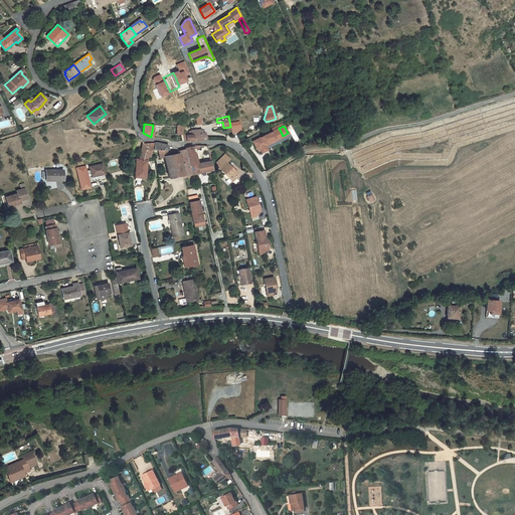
[(279,128),(252,142),(256,149),(259,148),(262,153),(268,150),(265,145),(283,136),(279,128)]
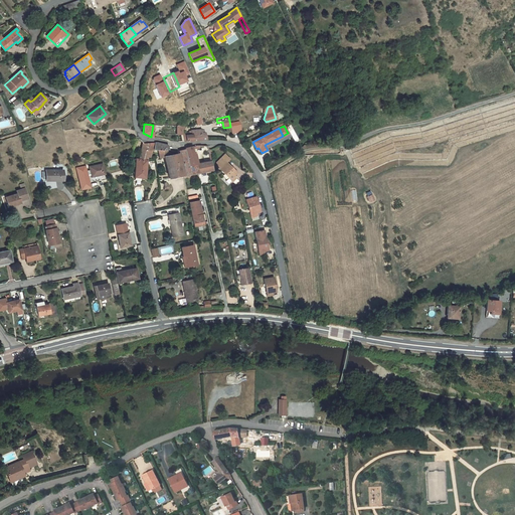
[(186,135),(186,141),(194,141),(205,139),(205,133),(202,133),(201,130),(191,131),(192,135),(189,135),(186,135)]
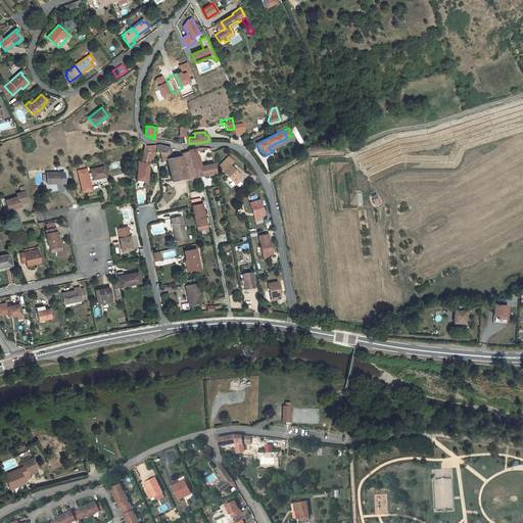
[(141,157),(141,159),(140,161),(148,163),(149,158),(151,159),(154,152),(155,152),(157,145),(145,146),(141,157)]
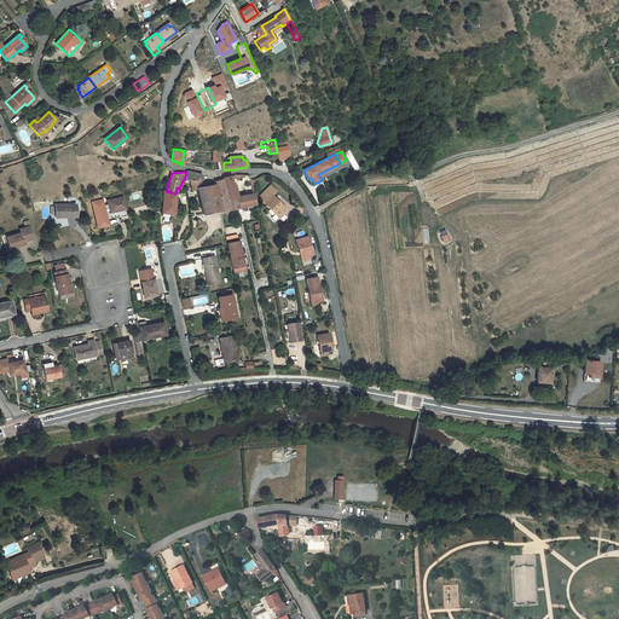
[(231,177),(223,178),(226,198),(235,197),(231,177)]
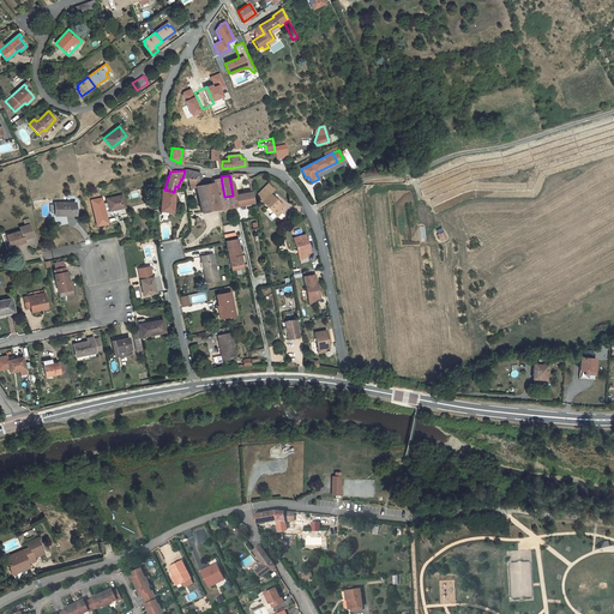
[(218,210),(253,203),(252,193),(245,193),(233,196),(224,197),(221,176),(221,178),(212,180),(214,184),(218,209),(218,210)]
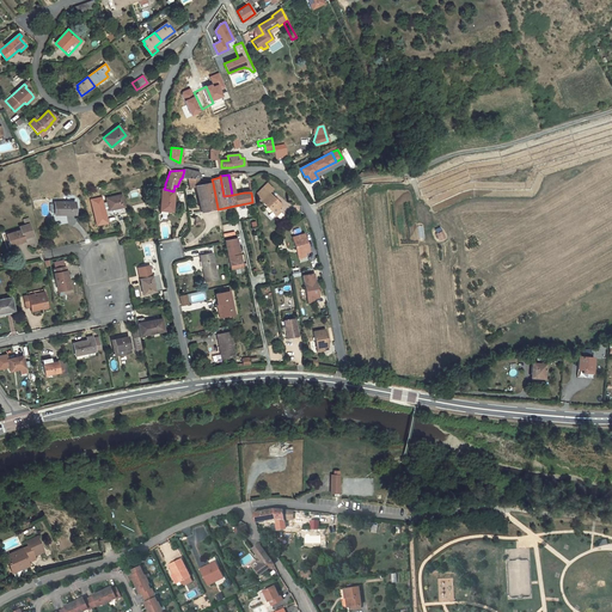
[(200,185),(199,178),(190,178),(189,178),(190,188),(196,187),(195,187),(200,185)]
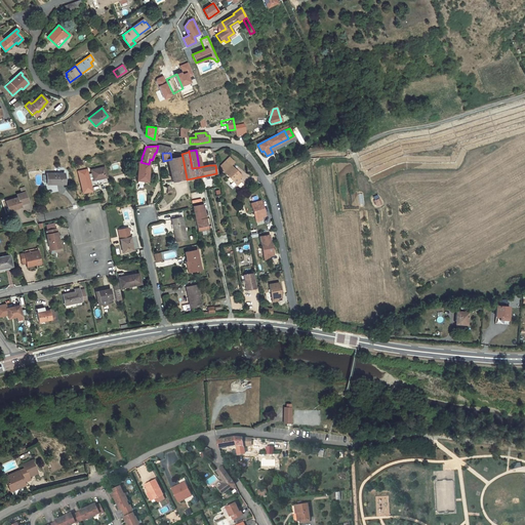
[(182,157),(171,159),(167,160),(168,160),(172,182),(186,178),(182,157)]
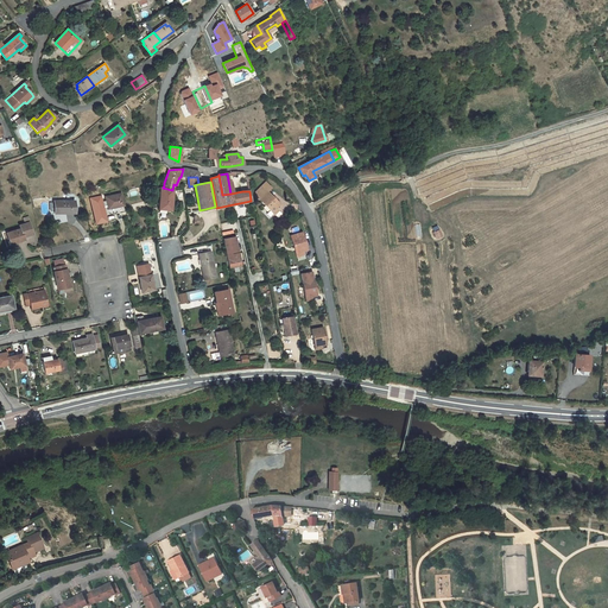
[(255,192),(255,197),(264,188),(267,191),(271,188),(266,182),(255,192)]
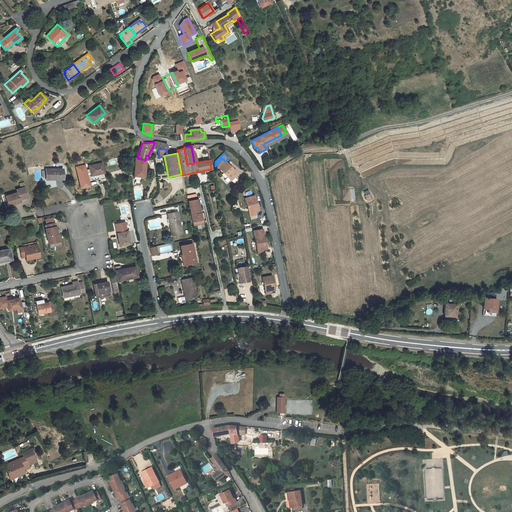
[(143,177),(145,160),(137,158),(138,156),(135,156),(135,158),(133,176),(143,177)]
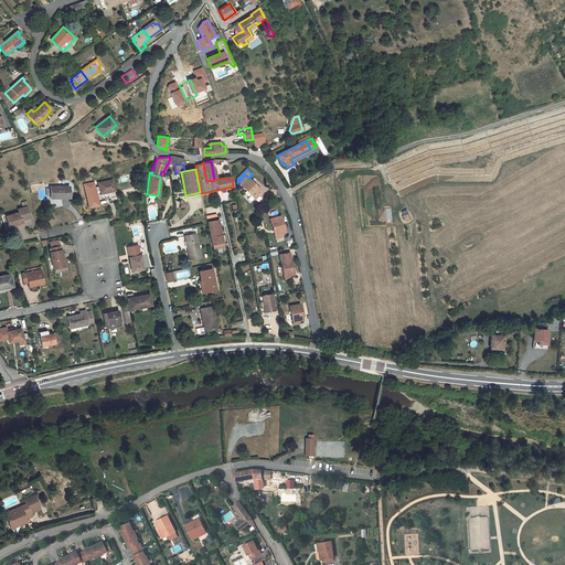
[(237,183),(254,200),(259,195),(257,193),(259,190),(248,178),(245,174),(237,183)]
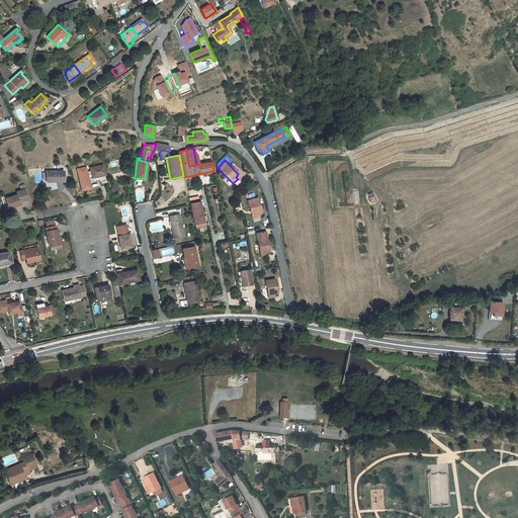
[(105,175),(103,165),(90,168),(92,178),(105,175)]
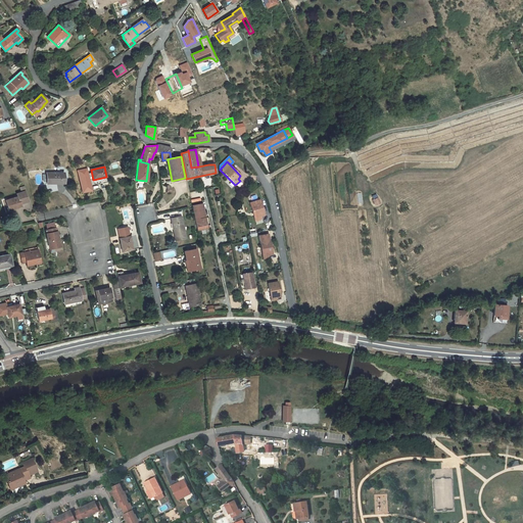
[(78,172),(79,178),(87,177),(86,170),(78,172)]
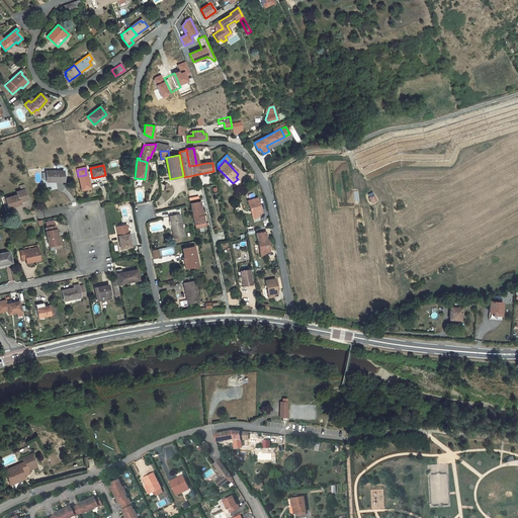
[(47,182),(64,181),(63,171),(46,171),(46,175),(44,175),(44,180),(46,180),(47,182)]
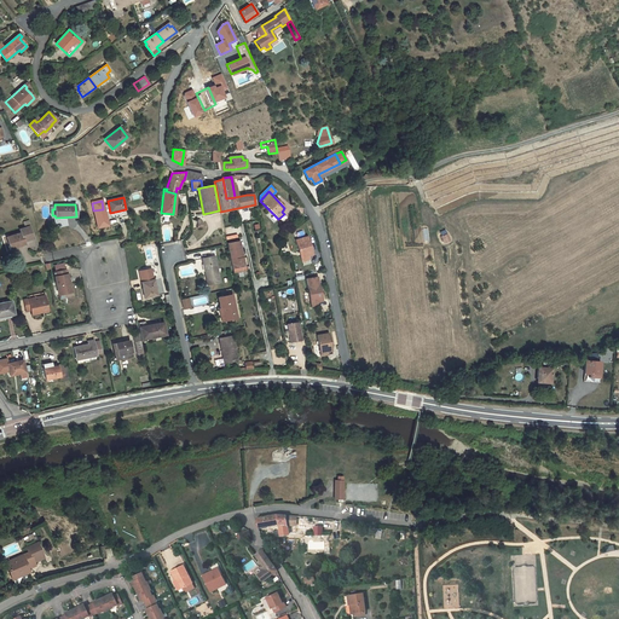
[(15,247),(24,244),(24,241),(33,238),(29,226),(19,230),(21,233),(6,237),(10,247),(13,246),(15,247)]
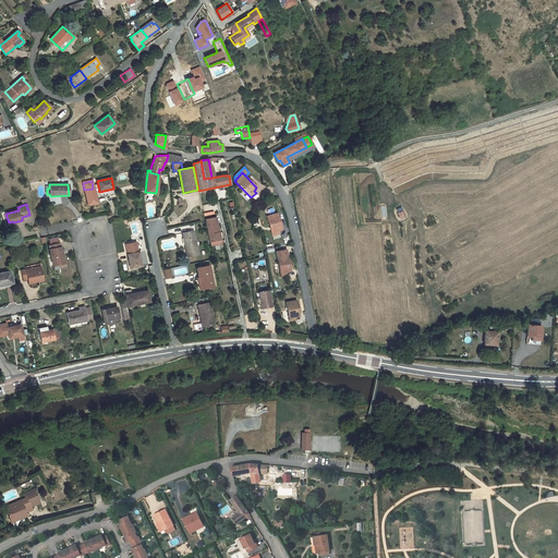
[(383,217),(392,215),(391,210),(386,211),(385,206),(380,207),(383,217)]
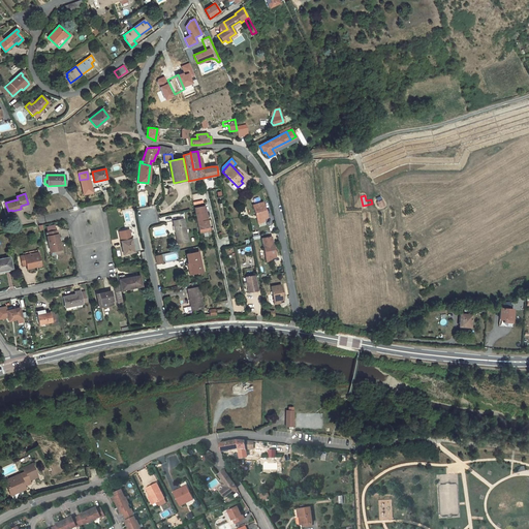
[(268,218),(262,203),(252,206),(258,223),(265,221),(263,219),(268,218)]
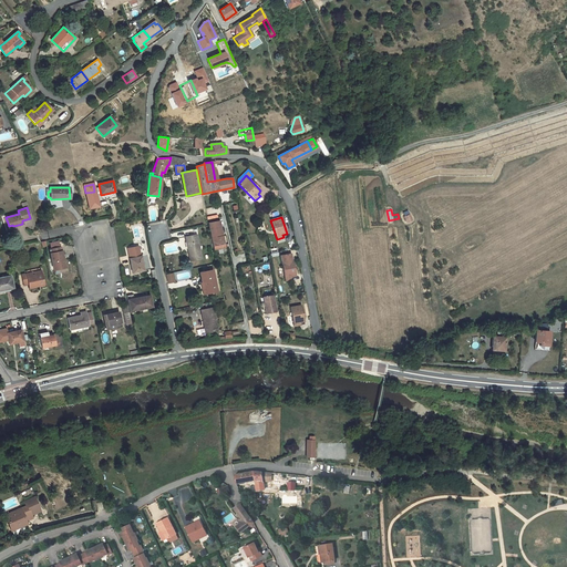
[(214,249),(225,247),(223,236),(218,237),(217,235),(222,234),(219,222),(208,224),(212,238),(214,249)]
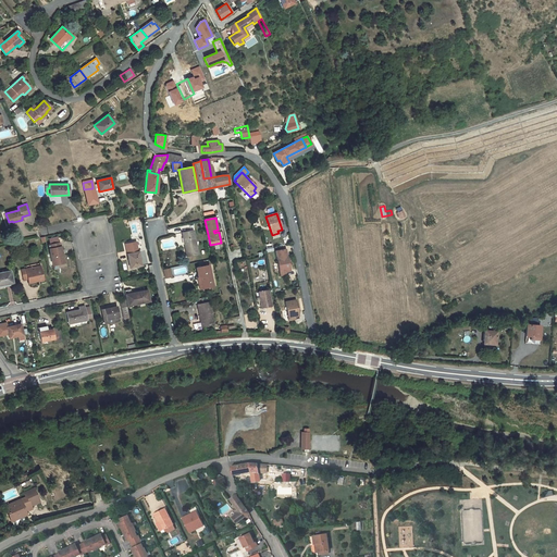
[(184,232),(186,246),(185,246),(187,256),(198,254),(193,231),(184,232)]
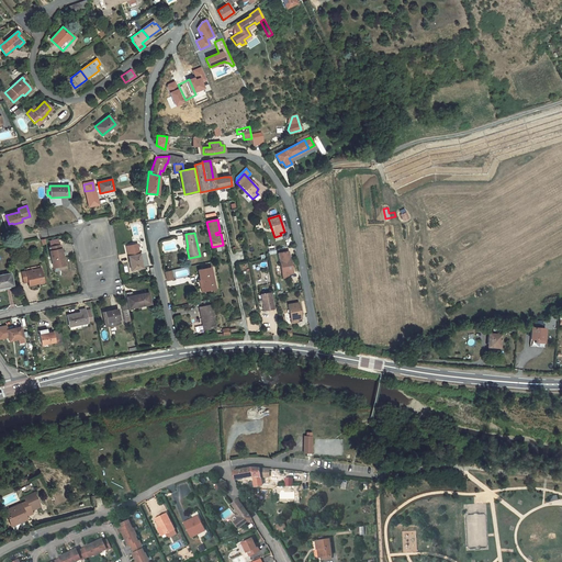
[(130,261),(128,261),(131,270),(143,268),(139,254),(138,254),(136,244),(125,246),(127,255),(128,254),(130,256),(128,256),(130,261)]
